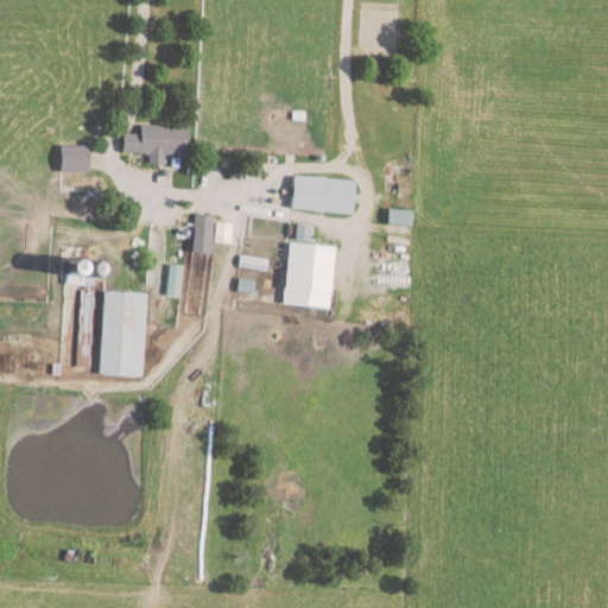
[(120,152),(147,153),(147,164),(163,164),(163,154),(187,154),(187,126),(138,125),(138,133),(121,133),(120,152)]
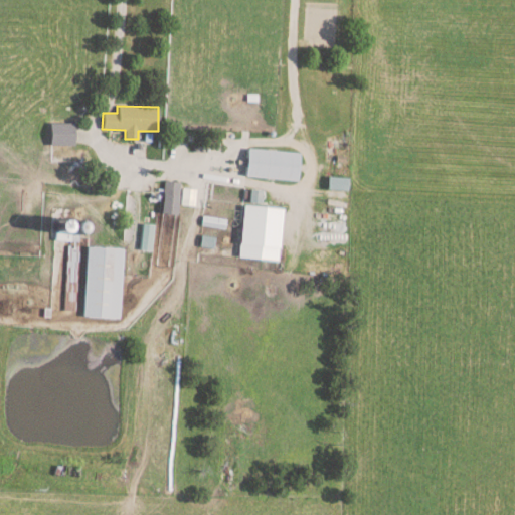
[(73,145),(73,123),(50,123),(50,145),(73,145)]
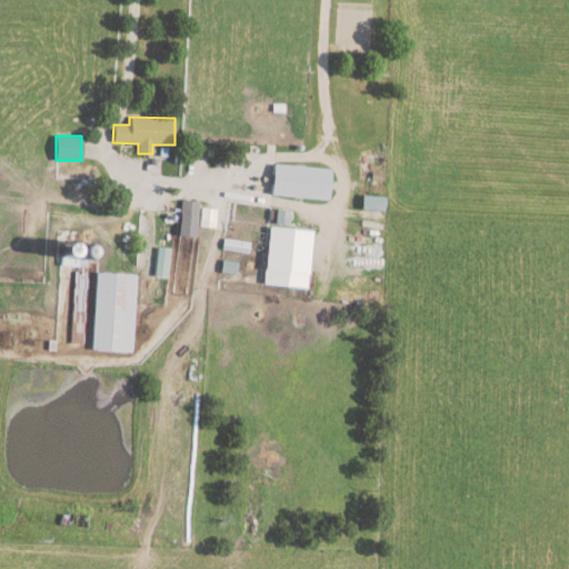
[(270,196),(328,200),(330,169),(272,165),(270,196)]
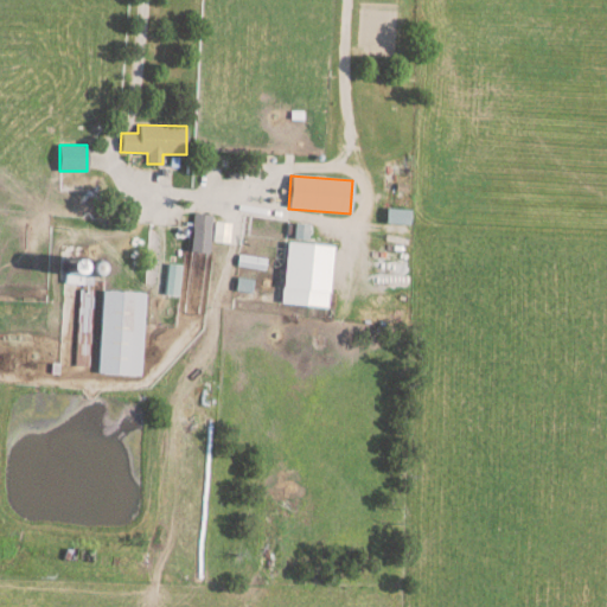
[(408,224),(408,209),(384,209),(384,224),(408,224)]
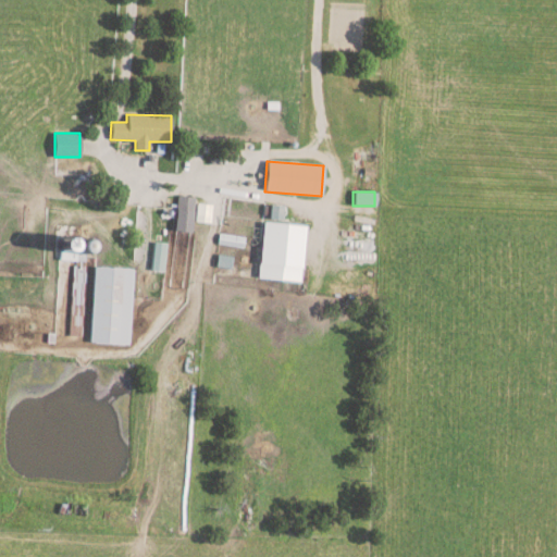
[(174,232),(192,232),(193,196),(176,196),(174,232)]
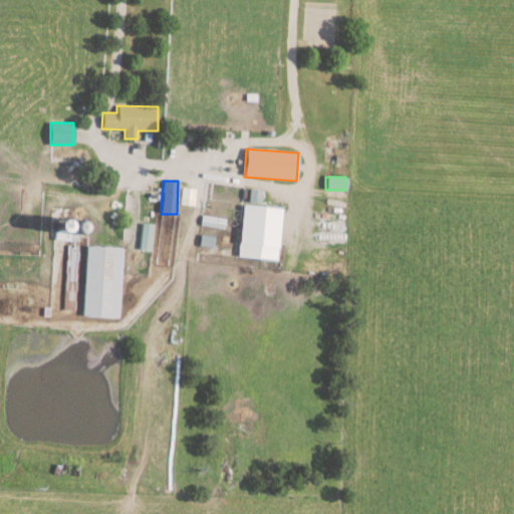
[(194,205),(195,189),(180,188),(179,205),(194,205)]
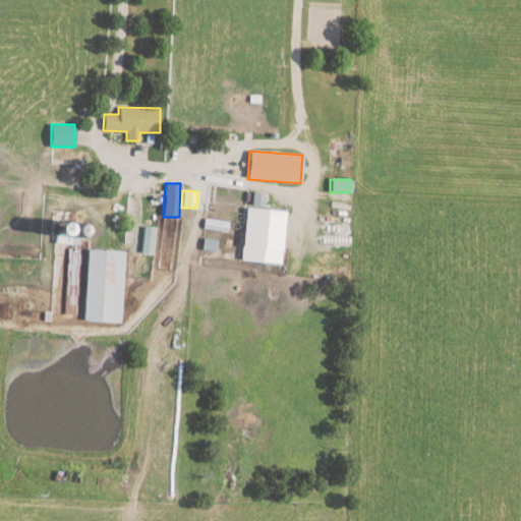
[(264,206),(265,192),(251,191),(250,206),(264,206)]
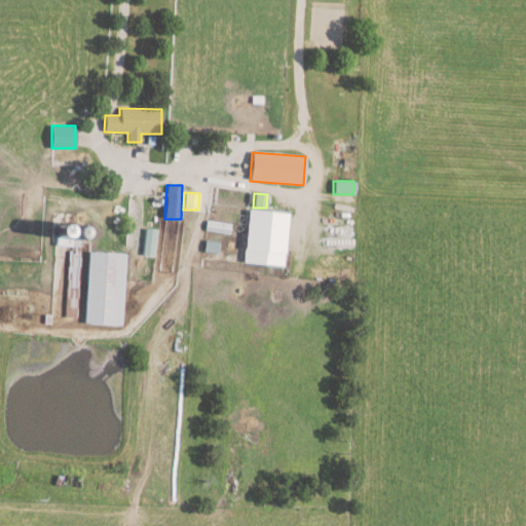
[(243,264),(284,266),(287,213),(247,210),(243,264)]
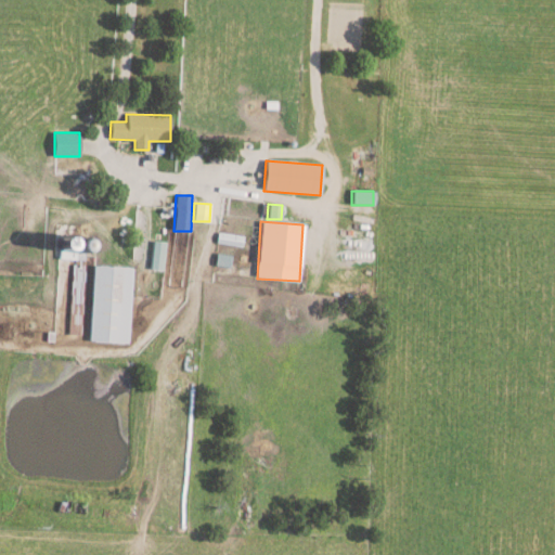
[(162,271),(166,243),(153,241),(147,268),(162,271)]
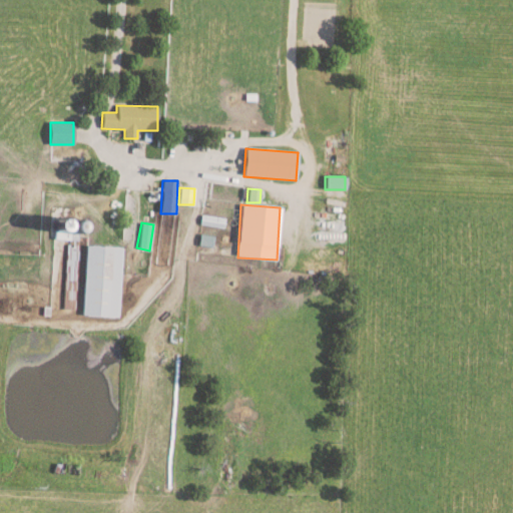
[(119,318),(122,247),(85,246),(82,316),(119,318)]
